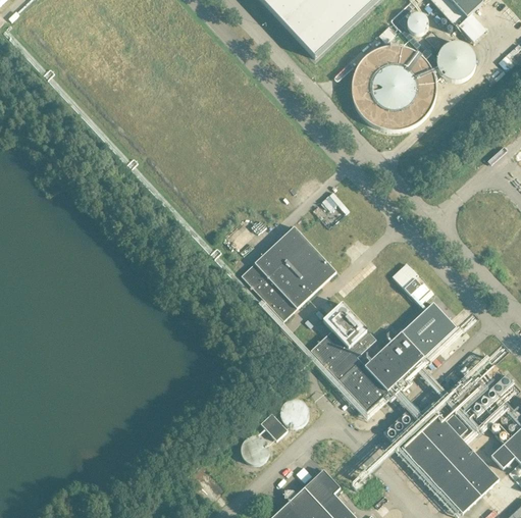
[(261,0),(314,57),(375,0),(261,0)]
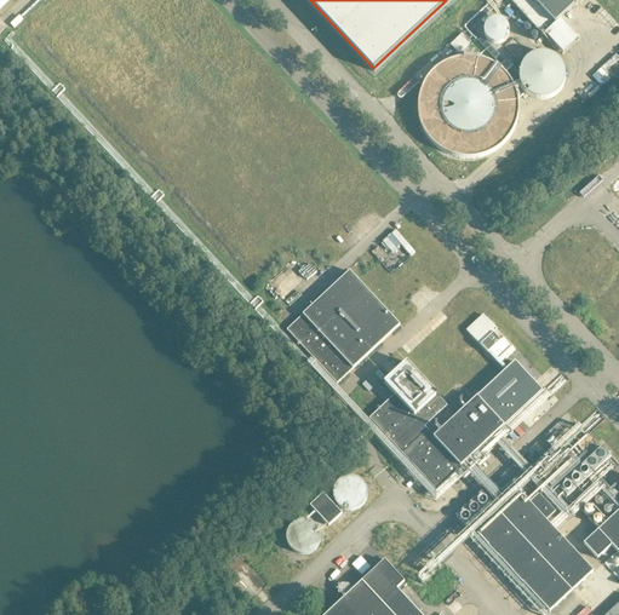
[(536,0),(555,19),(573,3),(571,0),(536,0)]
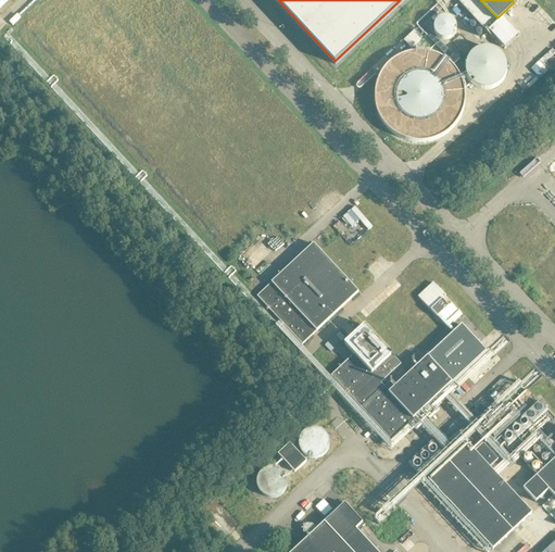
[(16,11),(9,19),(12,22),(20,14),(16,11)]
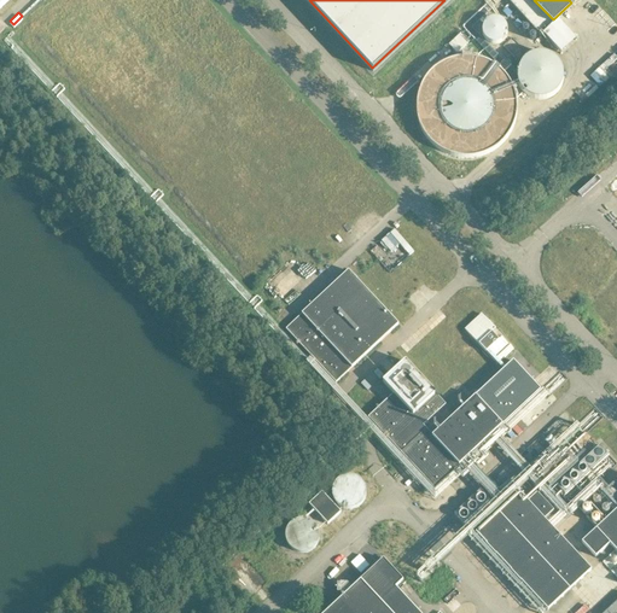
[(512,19),(487,15),(483,36),(507,41),(512,19)]
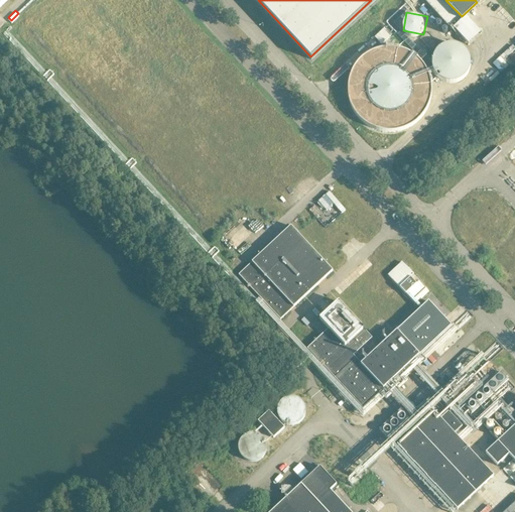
[(505,49),(494,59),(502,69),(513,58),(505,49)]
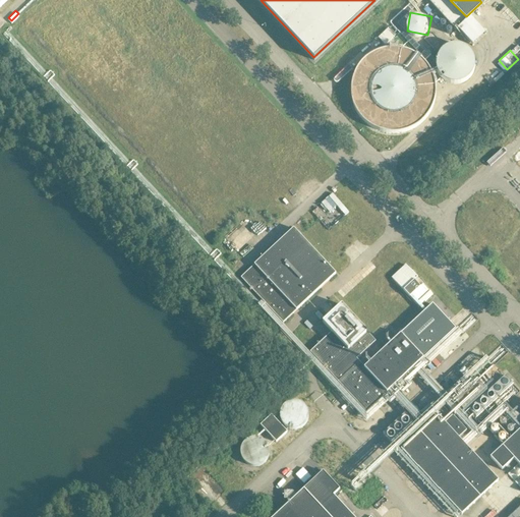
[(334,191),(331,194),(340,203),(343,199),(334,191)]
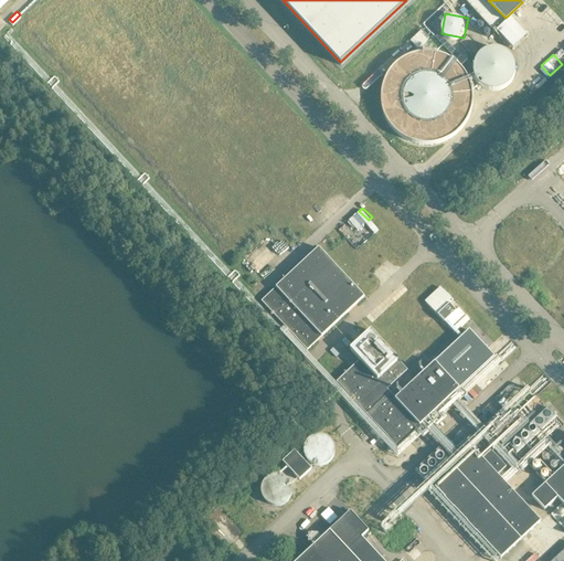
[(363,293),(333,261),(317,244),(261,297),(306,347),(363,293)]
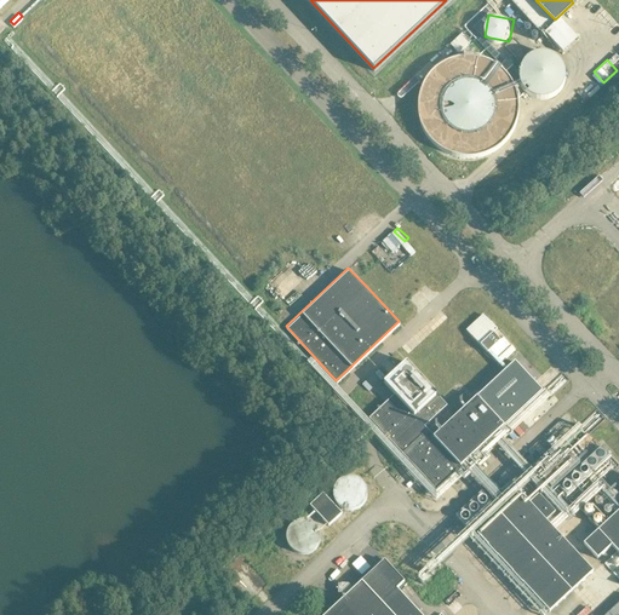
[(482,311),(465,327),(498,362),(514,346),(482,311)]
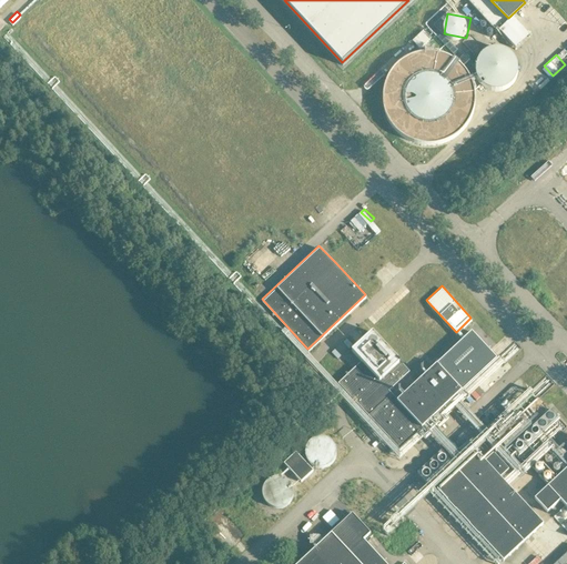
[(471,329),(396,398),(387,388),(408,369),(372,329),(351,349),(360,358),(336,380),(398,446),(495,355),(471,329)]
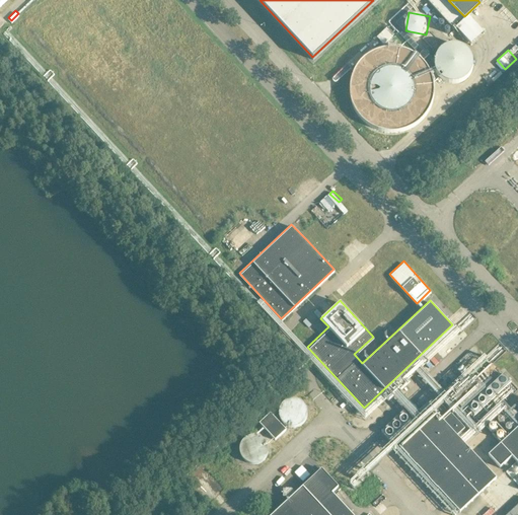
[(461,362),(456,366),(460,371),(465,367),(461,362)]
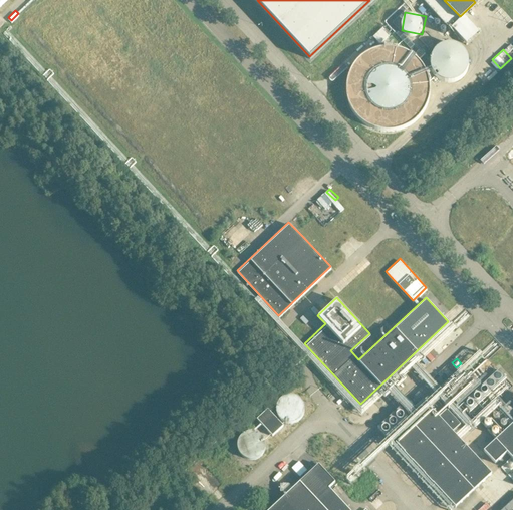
[(506,449),(511,454),(512,456),(512,397),(512,398),(512,419),(483,448),(494,460),(506,449)]
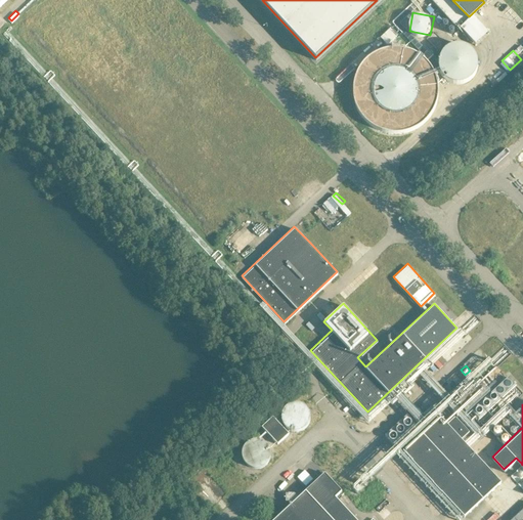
[(446,422),(439,415),(402,448),(464,514),(500,480),(461,437),(469,429),(454,414),(446,422)]
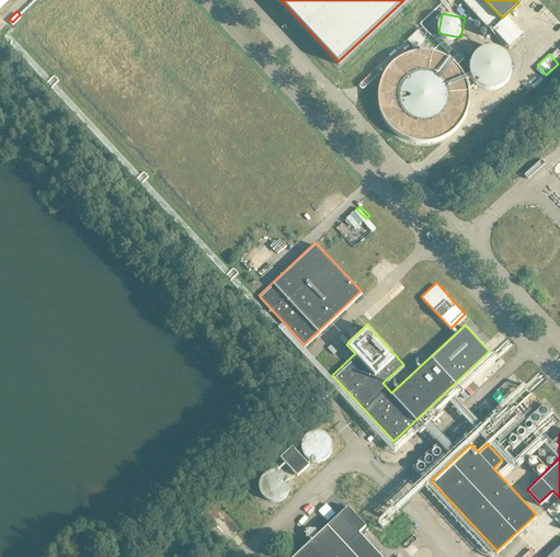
[(280,455),(296,473),(308,462),(292,444),(280,455)]
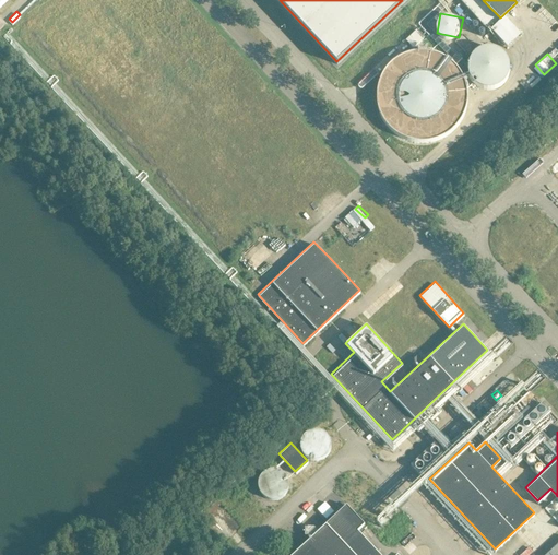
[(308,497),(327,517),(333,510),(315,491),(308,497)]
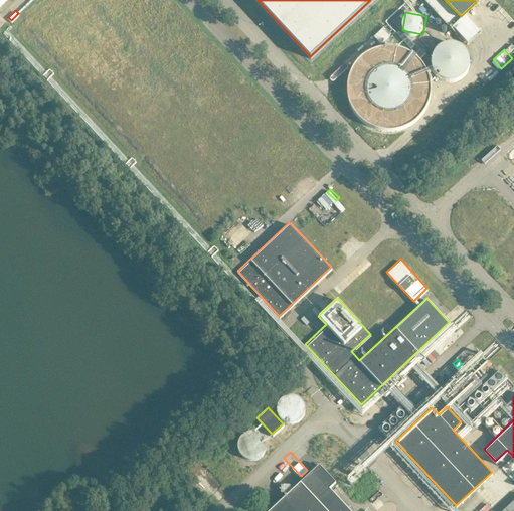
[(350,510),(351,510),(329,486),(335,480),(318,463),(292,487),(289,483),(283,482),(282,490),(284,490),(286,492),(266,510),(350,510)]
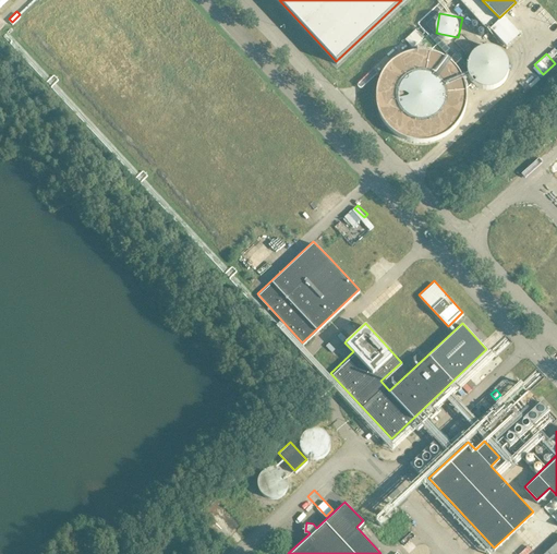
[(556,553),(556,538),(540,553),(556,553)]
